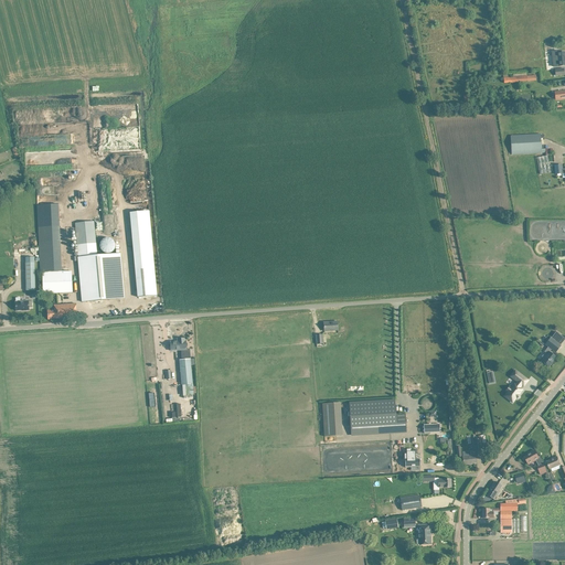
[(557,51),(552,52),(553,66),(561,66),(564,65),(564,53),(564,52),(560,53),(557,53),(557,51)]
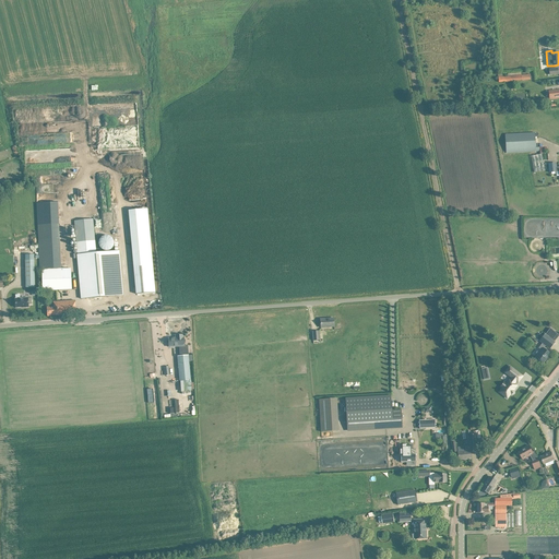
[(506,134),(507,153),(539,151),(539,147),(536,147),(535,133),(506,134)]
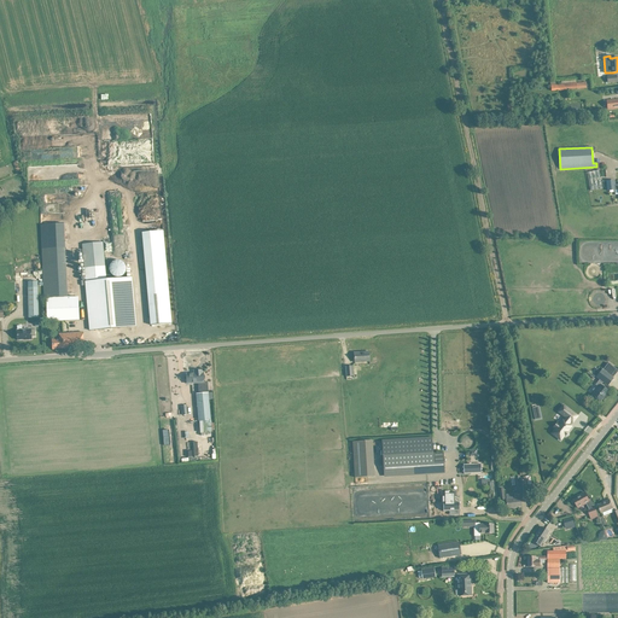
[(587,173),(590,191),(602,188),(599,170),(587,173)]
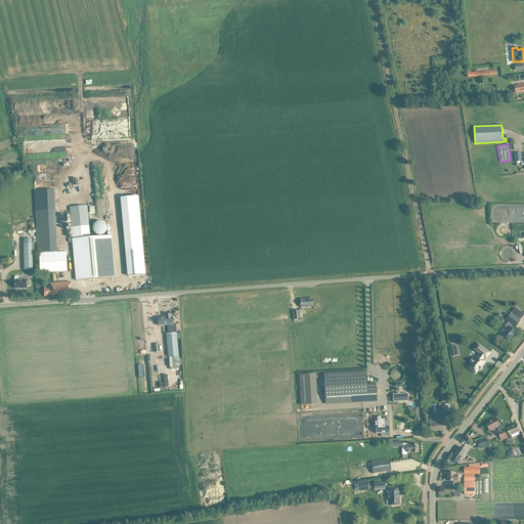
[(57,251),(55,210),(54,189),(34,190),(35,211),(38,253),(39,253),(62,252),(62,251),(57,251)]
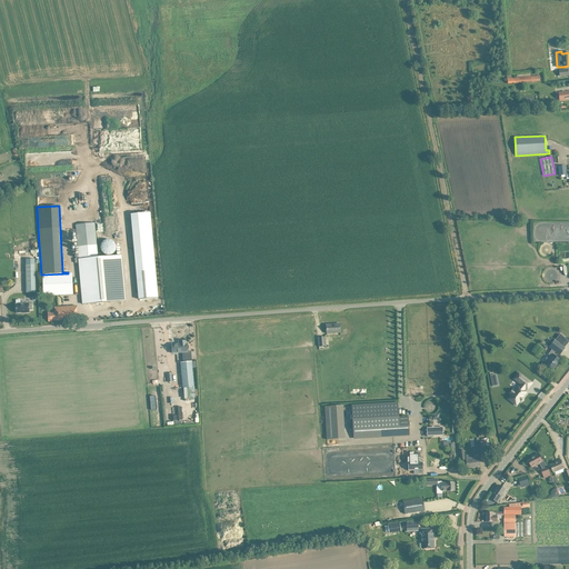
[(158,298),(150,212),(131,215),(139,299),(158,298)]
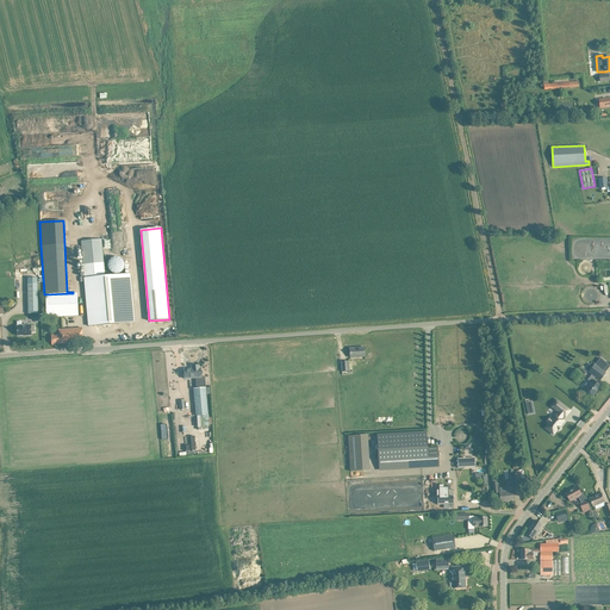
[(85,277),(80,278),(81,282),(86,281),(89,327),(134,323),(129,274),(105,277),(101,240),(82,241),(85,277)]
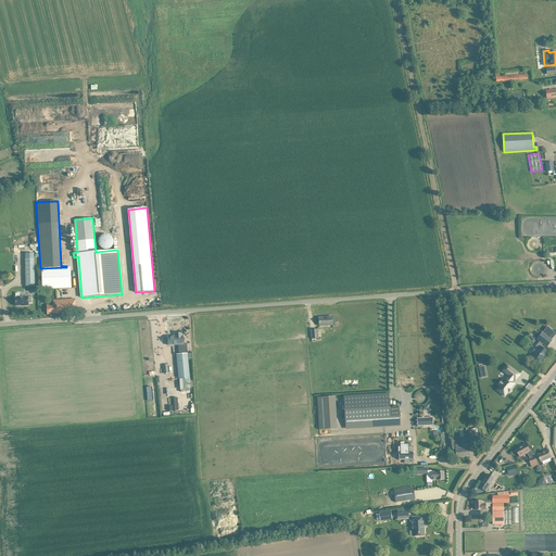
[(113,244),(114,241),(113,239),(112,237),(111,236),(109,235),(106,234),(103,235),(102,236),(100,237),(99,239),(99,241),(99,244),(100,247),(102,248),(103,249),(106,249),(109,249),(111,248),(112,247),(113,244)]
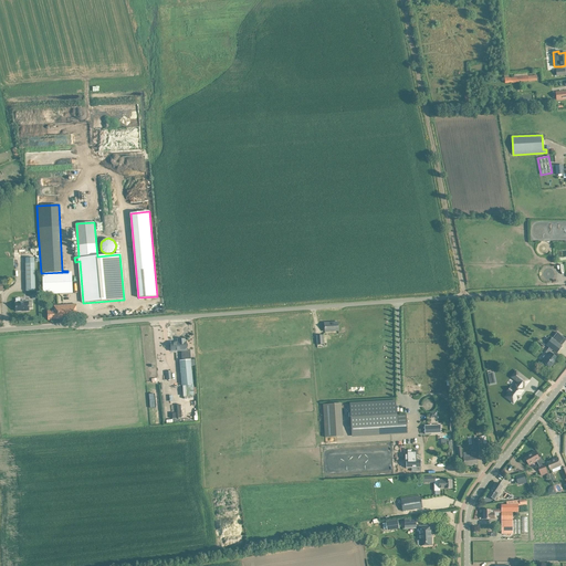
[(27,291),(35,291),(35,263),(25,263),(27,291)]
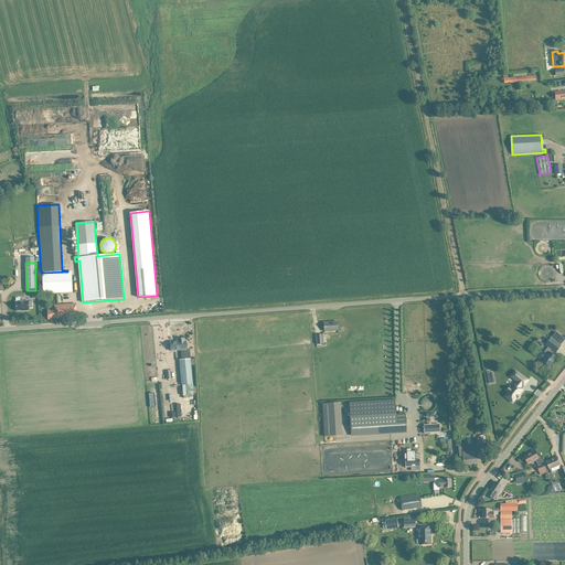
[(67,272),(42,273),(43,294),(73,292),(72,272),(67,272)]
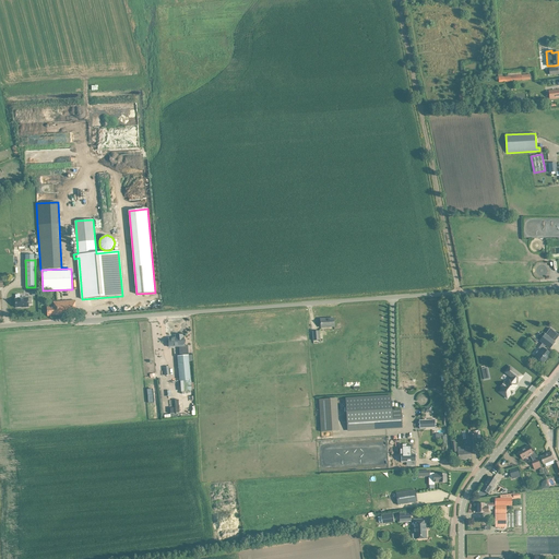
[(15,298),(15,308),(21,308),(30,308),(30,305),(32,305),(32,298),(28,298),(28,297),(20,298),(20,295),(15,295),(15,298)]
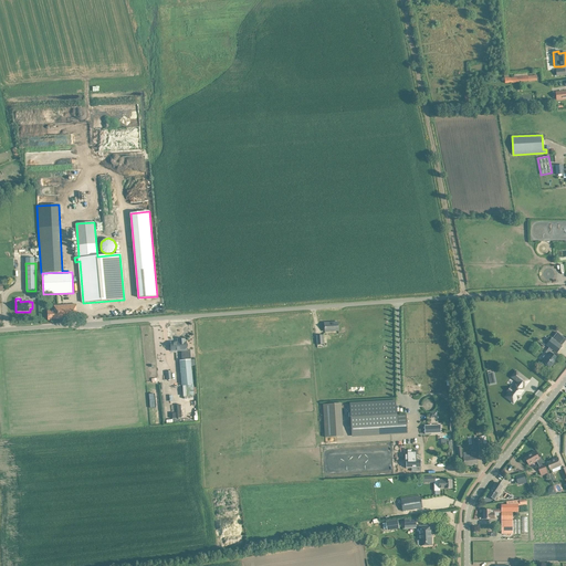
[(53,306),(54,311),(48,311),(48,321),(82,318),(81,313),(76,313),(76,304),(53,306)]
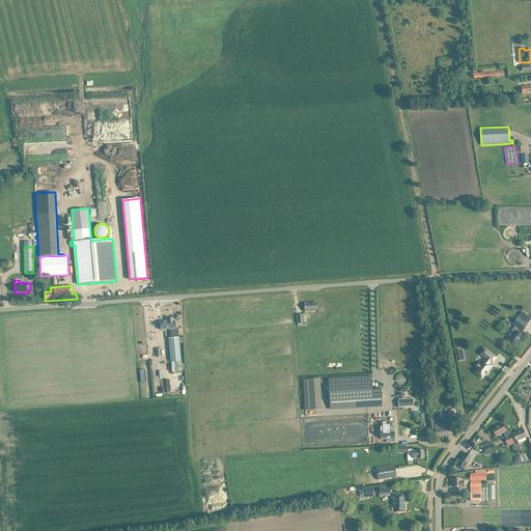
[(516,345),(520,341),(523,336),(522,335),(519,332),(516,331),(519,329),(522,331),(527,325),(530,318),(523,312),(519,317),(518,317),(512,324),(514,326),(511,330),(514,332),(508,339),(516,345)]
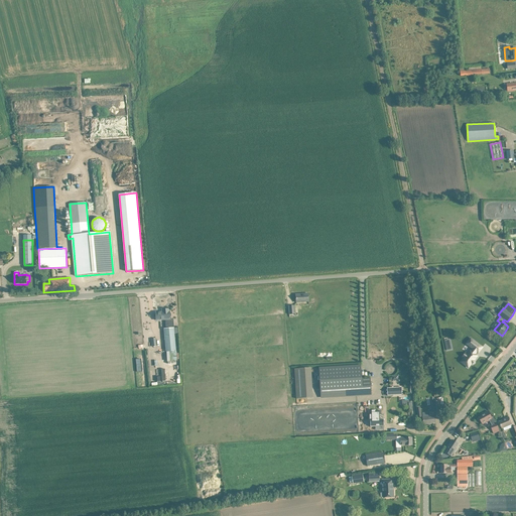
[(299,313),(299,304),(288,304),(289,313),(299,313)]
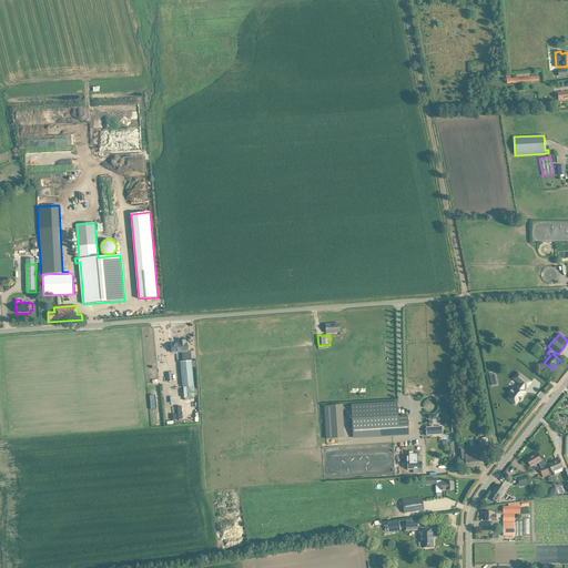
[(183,362),(192,361),(191,351),(188,351),(188,348),(186,343),(186,341),(182,341),(182,343),(179,343),(171,344),(172,353),(178,352),(182,352),(183,362)]
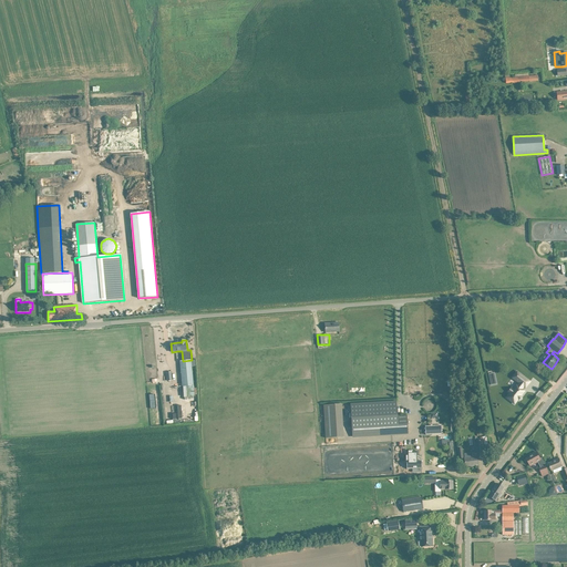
[(181,361),(183,387),(194,387),(193,377),(192,367),(196,367),(195,360),(192,360),(183,361),(181,361)]
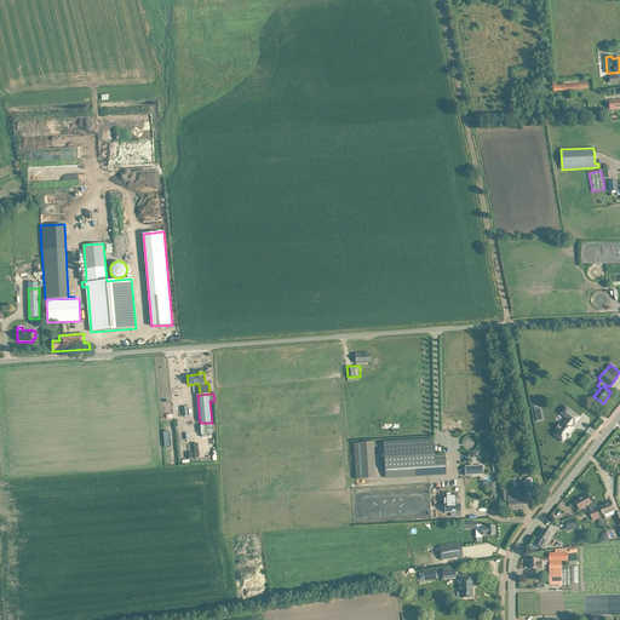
[(554,435),(550,438),(558,446),(562,441),(563,441),(566,437),(569,431),(567,429),(569,426),(570,428),(575,422),(562,411),(557,417),(564,423),(562,426),(561,425),(557,431),(555,429),(552,434),(554,435)]
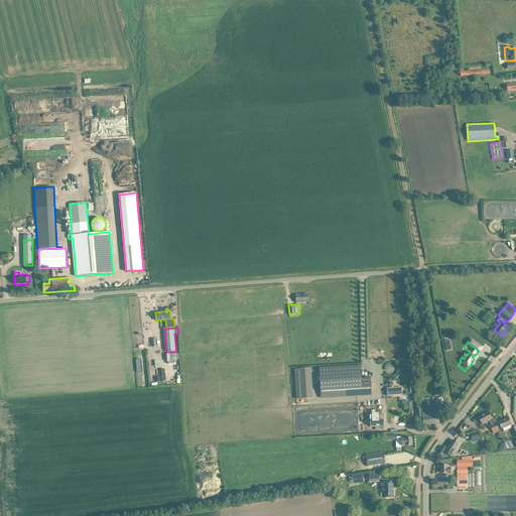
[(361,365),(319,368),(320,398),(372,395),(371,378),(362,378),(361,365)]
